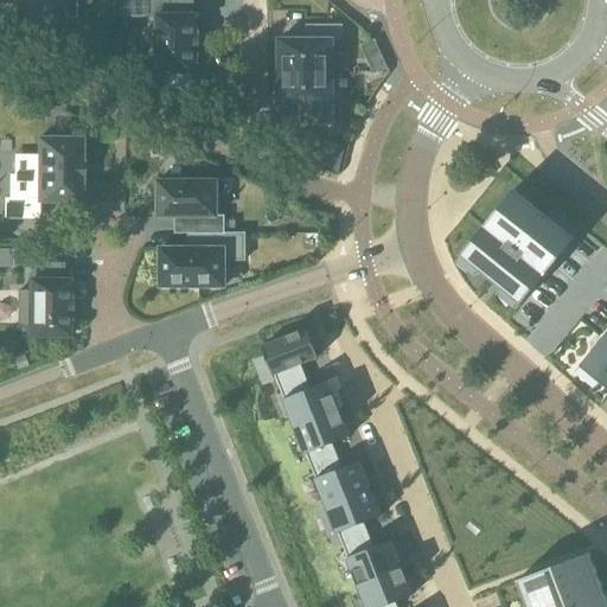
[(21,0),(23,12),(24,12),(24,29),(63,29),(63,17),(74,17),(74,0),(21,0)]
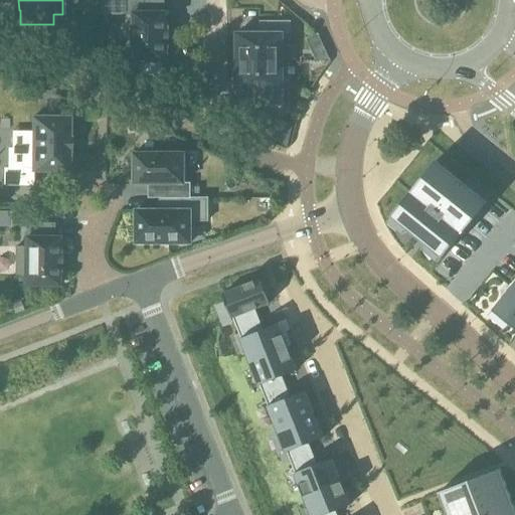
[(134,14),(134,61),(143,61),(163,61),(167,61),(167,47),(167,28),(167,14),(149,13),(149,0),(122,0),(123,14),(134,14)]
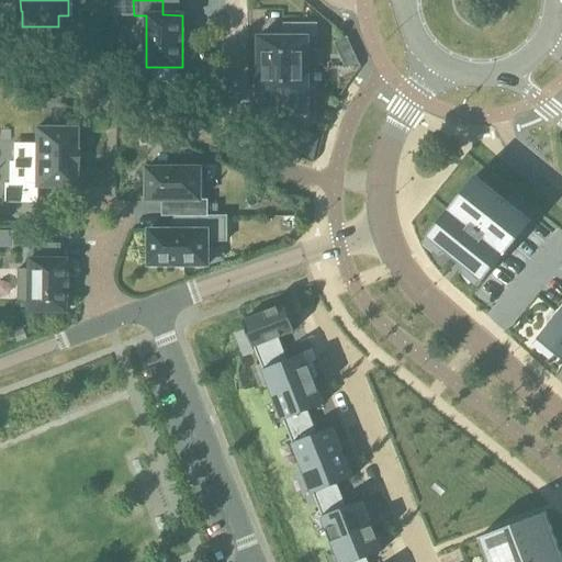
[(258,67),(307,67),(307,37),(317,37),(317,23),(292,23),(292,37),(258,37),(258,67)]
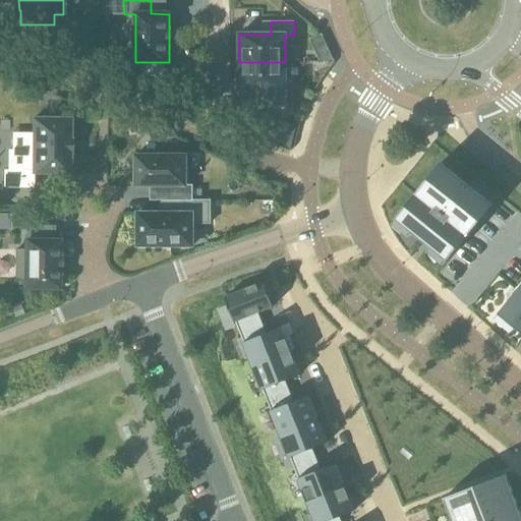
[(333,61),(322,35),(310,40),(320,61),(333,61)]
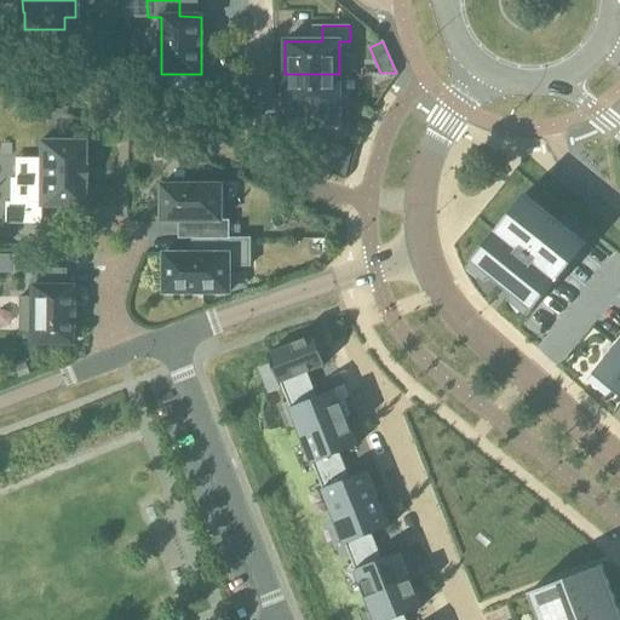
[(172,74),(172,86),(196,86),(196,74),(172,74)]
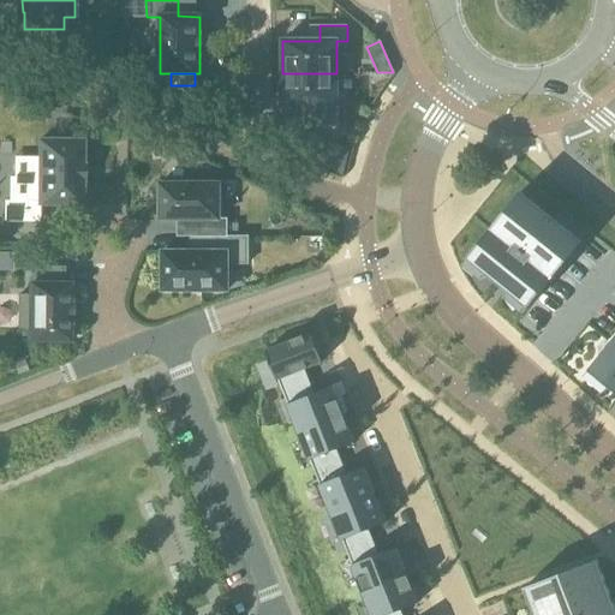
[(336,73),(282,73),(284,107),(310,107),(310,121),(339,121),(339,105),(336,105),(336,73)]
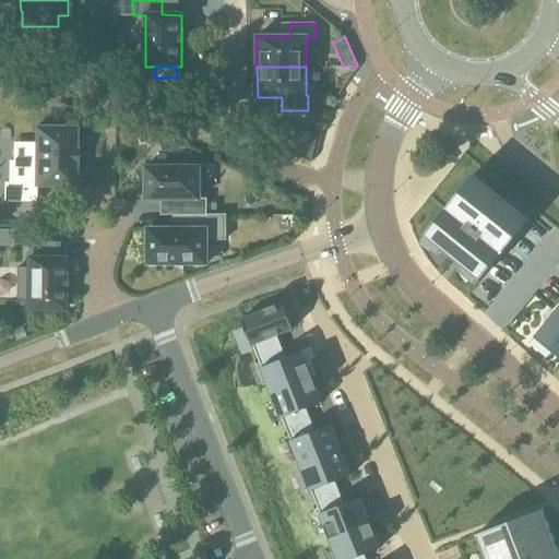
[(75,161),(75,153),(75,151),(73,151),(74,129),(35,128),(35,162),(25,162),(25,183),(3,183),(3,201),(35,201),(35,186),(73,186),(73,163),(75,163),(75,161)]
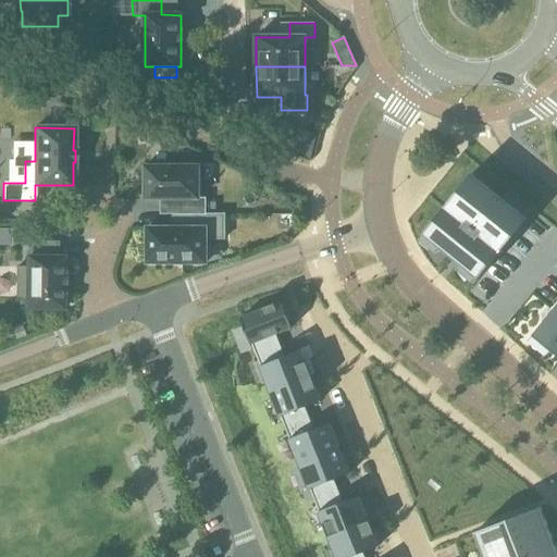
[(181,214),(206,214),(206,212),(207,202),(207,198),(199,198),(199,166),(145,166),(145,199),(181,199),(181,214)]
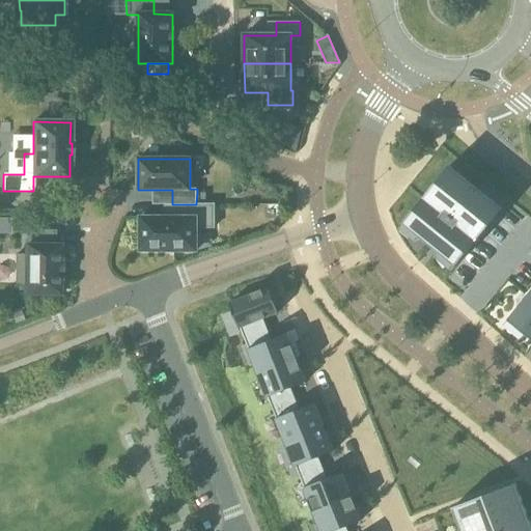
[(406,221),(402,224),(404,225),(408,222),(421,233),(419,236),(421,239),(428,244),(427,244),(430,247),(430,246),(440,253),(442,251),(456,262),(453,266),(455,267),(458,263),(457,263),(460,260),(466,253),(467,253),(469,251),(468,251),(474,243),(475,243),(477,241),(476,241),(483,232),(485,230),(484,230),(492,222),(494,220),(493,220),(500,212),(502,208),(499,206),(494,202),(492,200),(492,201),(486,197),(486,196),(485,195),(467,180),(465,178),(465,179),(459,175),(459,174),(457,173),(452,169),(453,169),(449,166),(447,169),(441,177),(439,179),(432,188),(430,190),(424,198),(422,200),(416,208),(413,211),(414,212),(406,221)]
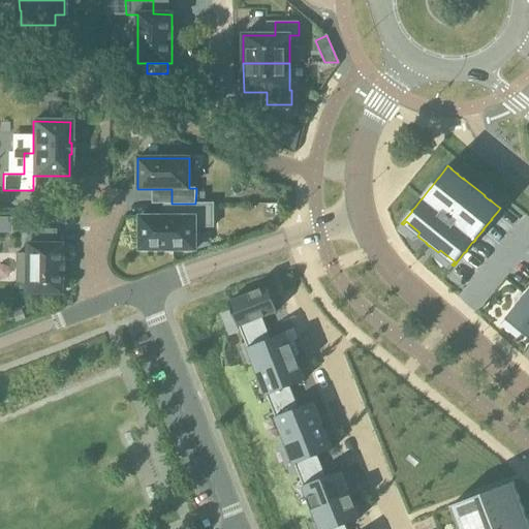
[(196,192),(195,201),(205,201),(205,192),(196,192)]
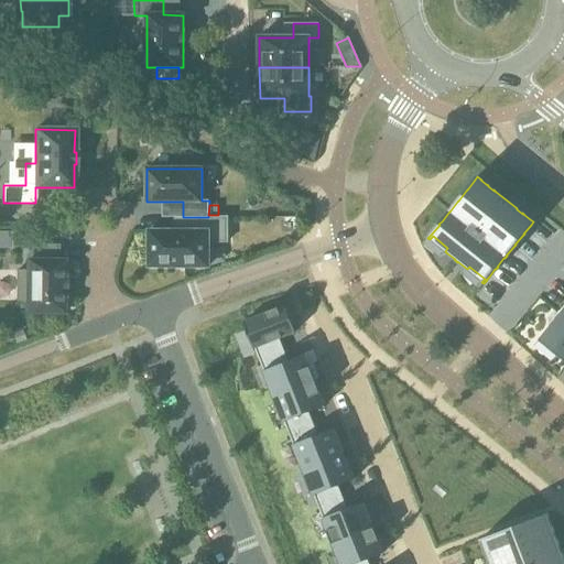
[(208,217),(183,217),(183,230),(149,230),(149,267),(208,267),(208,242),(227,242),(228,217),(208,217)]
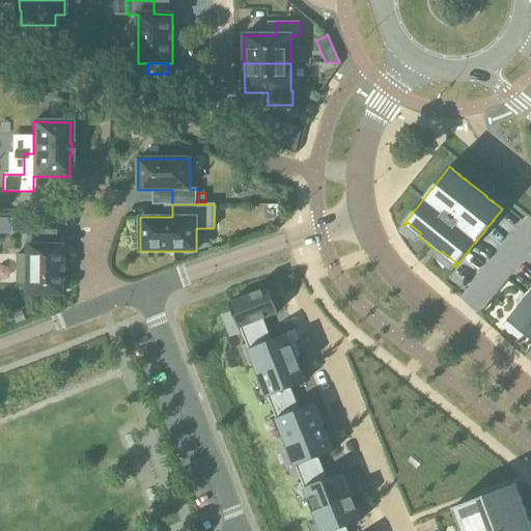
[(44,216),(26,216),(26,226),(44,226),(44,216)]
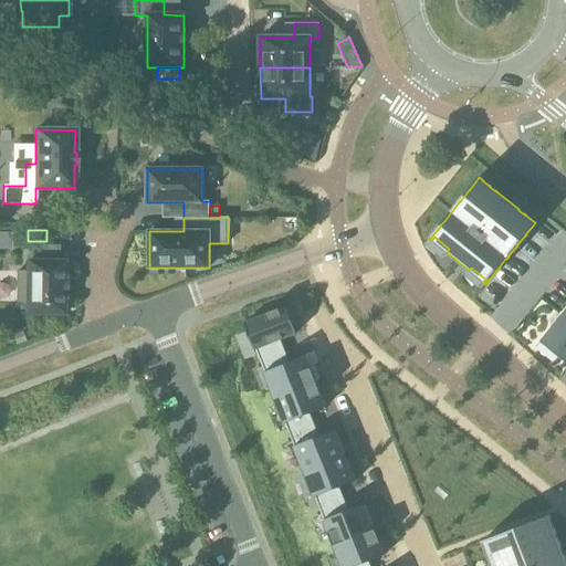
[(29,261),(27,261),(27,272),(17,272),(17,303),(27,303),(27,314),(63,314),(63,299),(64,299),(64,278),(63,278),(63,262),(58,262),(58,247),(29,247),(29,261)]
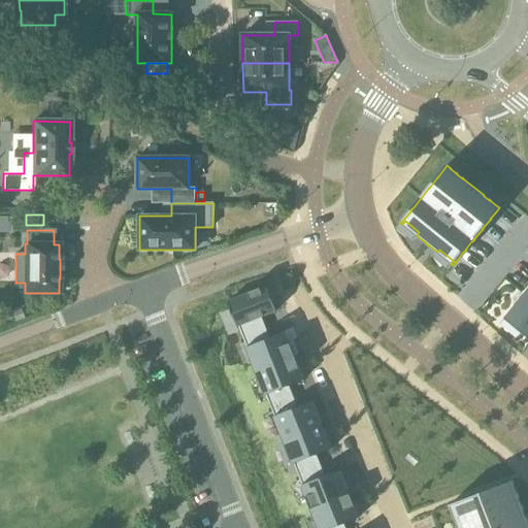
[(248,294),(228,302),(238,327),(238,326),(242,337),(266,328),(262,318),(276,311),(276,310),(273,302),(267,287),(261,289),(260,288),(248,293),(248,294)]
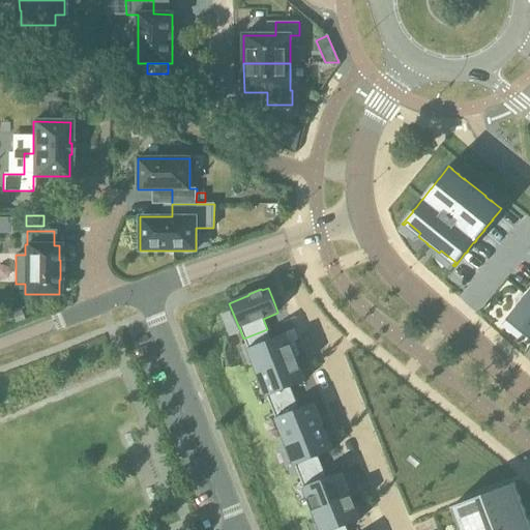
[(509,317),(507,320),(508,322),(511,319),(525,329),(523,332),(525,334),(529,337),(529,291),(528,294),(526,296),(520,304),(518,306),(509,317)]
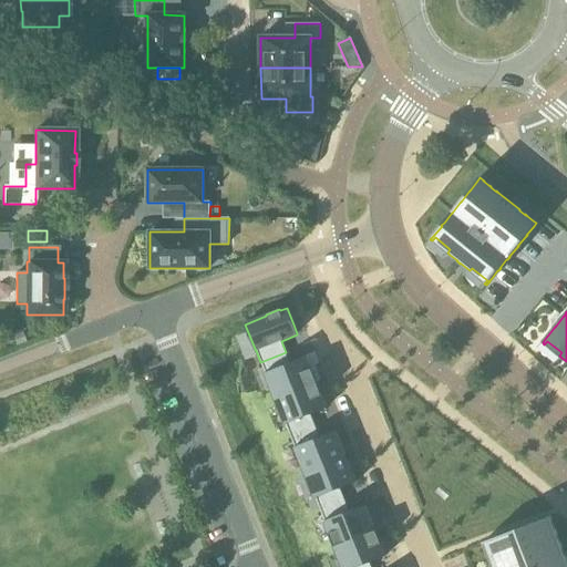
[(286,352),(260,362),(266,373),(265,373),(275,399),(317,382),(310,367),(307,358),(307,357),(290,363),(286,352)]
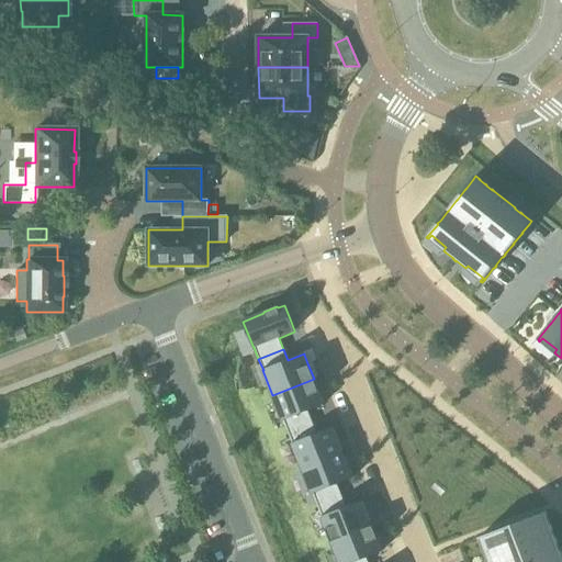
[(314,379),(272,395),(282,422),(283,420),(288,433),(312,423),(307,411),(324,405),(324,403),(319,394),(314,379)]
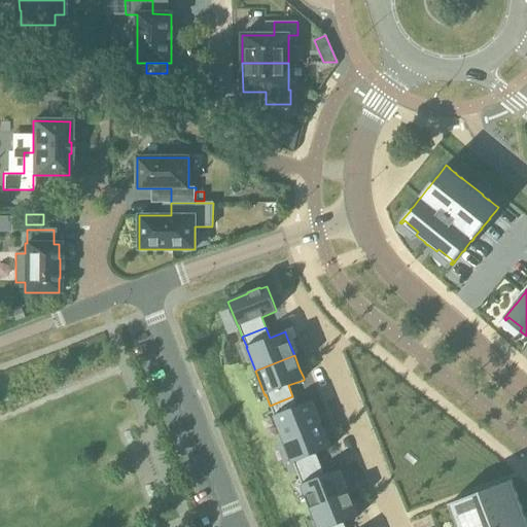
[(292,396),(270,406),(274,416),(273,416),(283,440),(321,424),(316,410),(313,401),(312,400),(297,407),(292,396)]
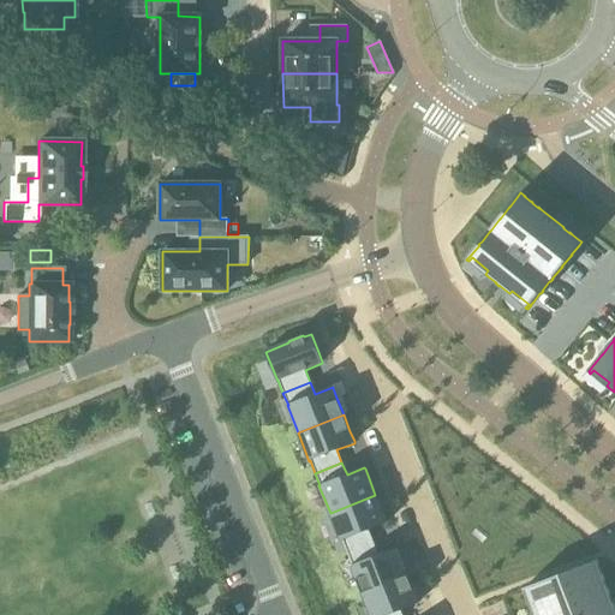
[(375,495),(330,513),(341,542),(342,541),(347,554),(374,543),(369,530),(387,523),(386,521),(382,512),(375,495)]
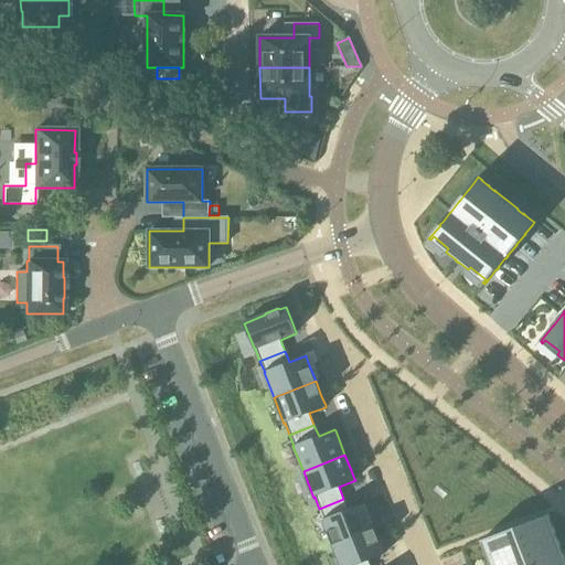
[(343,499),(319,509),(323,520),(322,520),(332,545),(374,529),(369,513),(364,504),(364,503),(348,510),(343,499)]
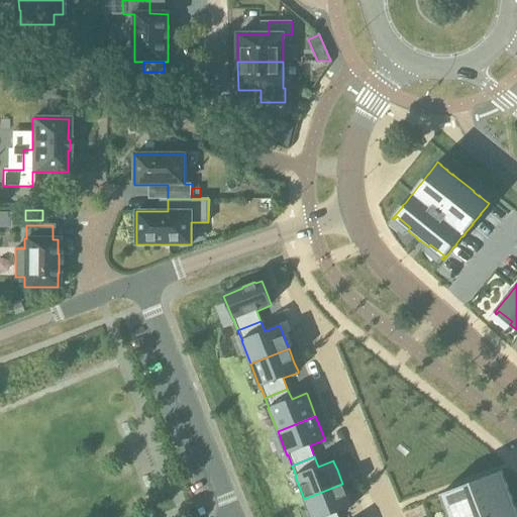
[(444,493),(440,495),(441,498),(442,498),(445,507),(446,510),(448,516),(516,516),(516,511),(516,510),(516,508),(512,499),(513,499),(512,496),(511,496),(508,487),(507,484),(503,475),(504,475),(502,471),(498,473),(493,475),(490,476),(484,479),(484,478),(482,479),(460,487),(458,488),(452,490),(450,491),(444,494),(444,493)]
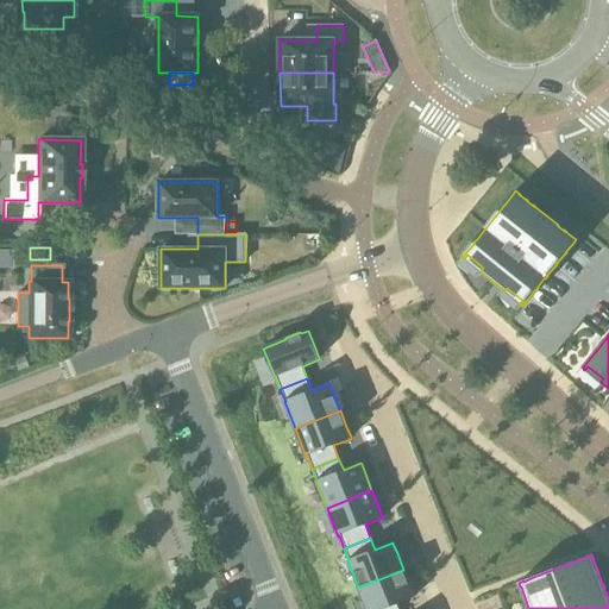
[(403,570),(358,588),(366,608),(399,608),(397,604),(414,597),(414,596),(410,586),(403,570)]
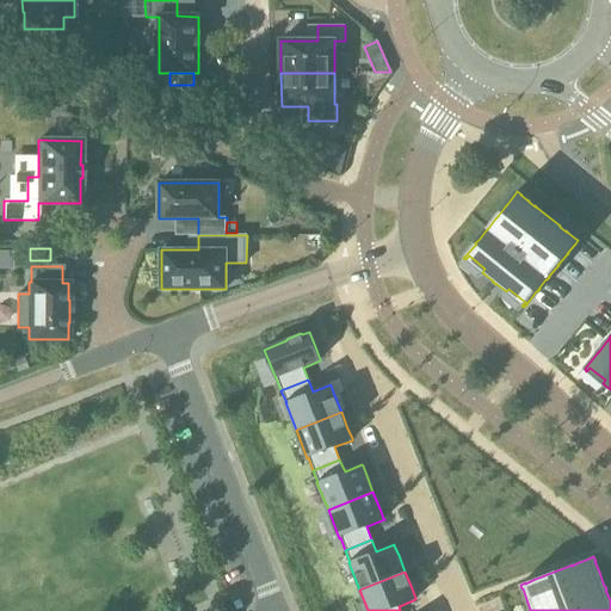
[(246,581),(242,573),(227,580),(230,587),(246,581)]
